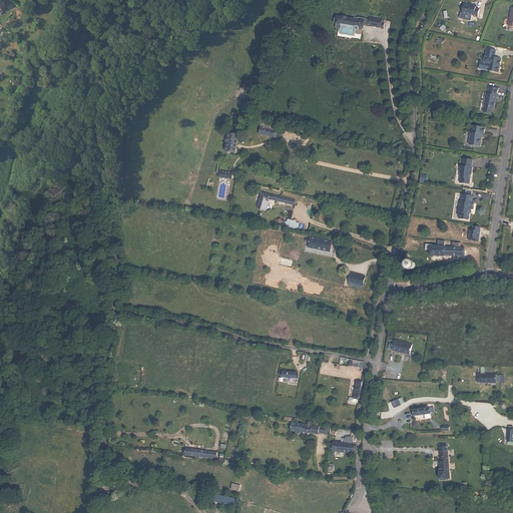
[(465,4),(463,13),(474,15),(474,16),(478,17),(480,9),(476,8),(477,5),(471,4),(471,5),(469,5),(465,4)]
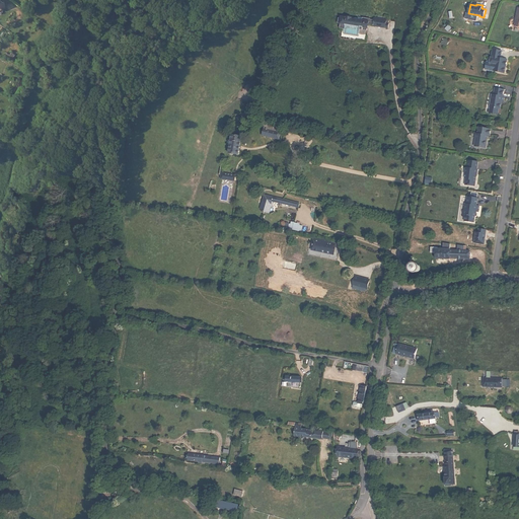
[(343,24),(343,28),(347,29),(347,34),(361,36),(361,33),(362,29),(368,30),(369,30),(370,27),(367,26),(367,25),(370,25),(372,25),(372,24),(376,25),(376,20),(373,19),(373,18),(365,17),(364,20),(358,19),(356,19),(354,18),(354,17),(349,17),(346,17),(346,18),(344,18),(342,18),(341,23),(343,24)]
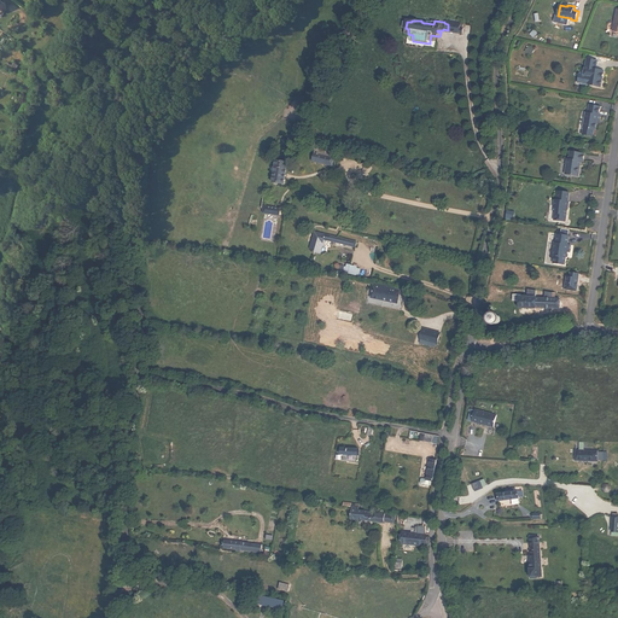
[(448,31),(461,34),(462,27),(462,25),(449,23),(448,24),(448,30),(448,31)]
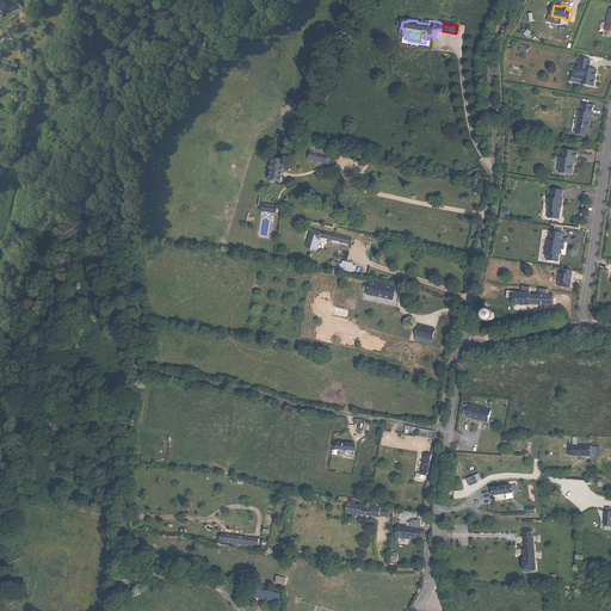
[(591,60),(581,57),(578,73),(582,74),(581,81),(582,82),(594,85),(597,69),(590,68),(591,60)]
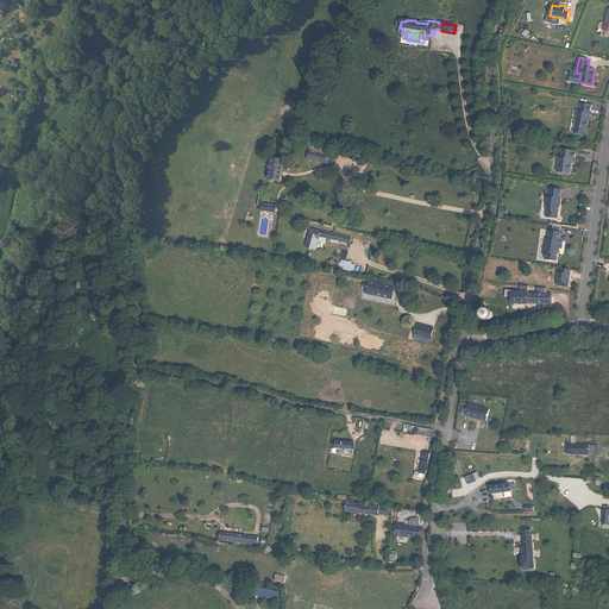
[(590,119),(591,119),(592,113),(591,113),(592,105),(582,104),(581,112),(578,111),(575,132),(584,135),(585,127),(588,127),(589,121),(589,119),(590,119)]
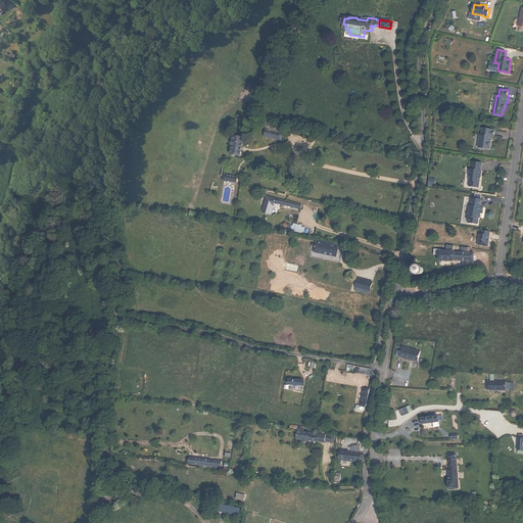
[(480,134),(479,147),(490,149),(491,140),(491,136),(492,136),(493,137),(494,130),(487,129),(483,128),(482,135),(480,134)]
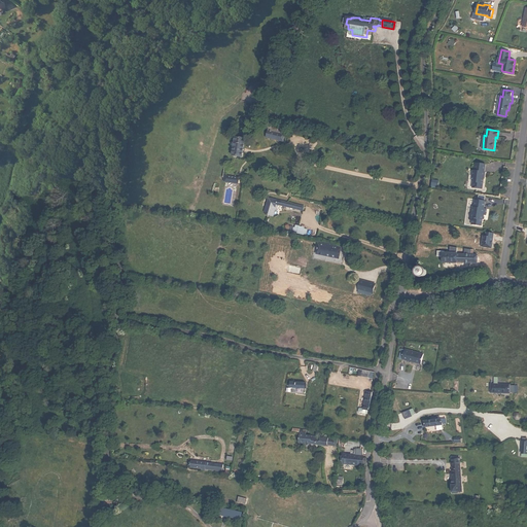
[(281,135),(269,132),(268,132),(267,138),(280,141),(281,135)]
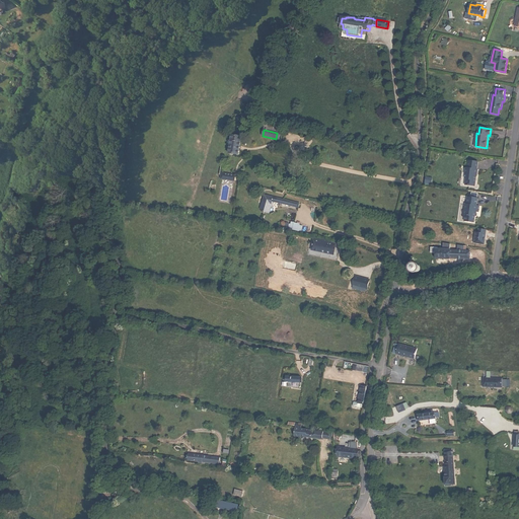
[(240,155),(243,136),(233,134),(230,153),(240,155)]
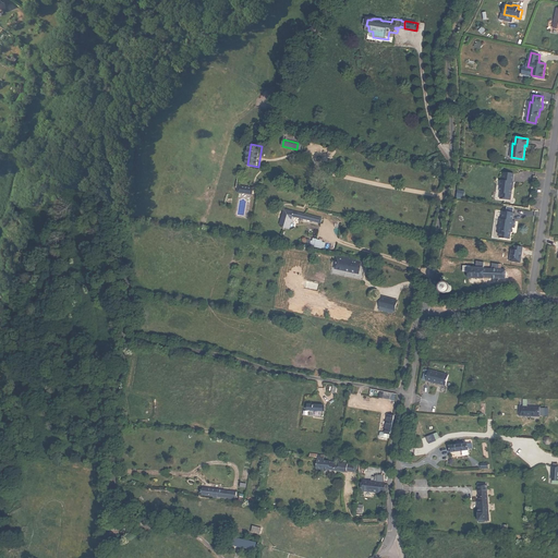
[(502,187),(501,198),(511,201),(513,189),(514,182),(513,182),(514,174),(505,172),(504,181),(501,181),(500,186),(502,187)]
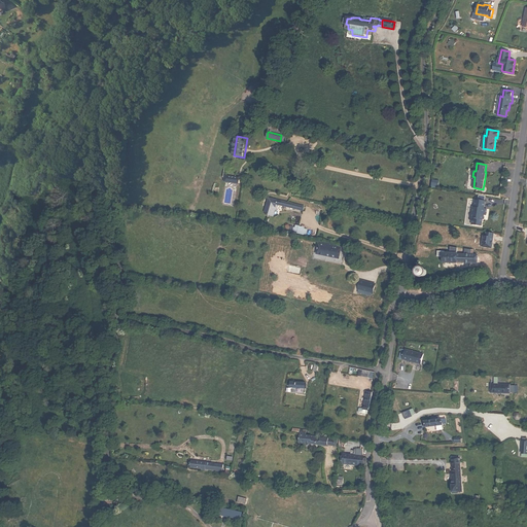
[(226,175),(225,181),(239,184),(240,178),(226,175)]
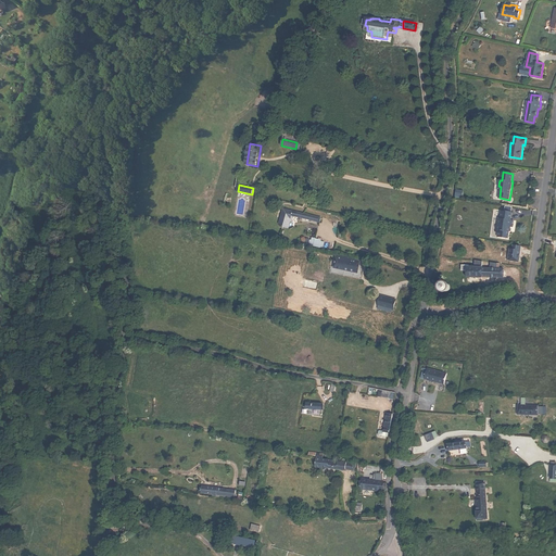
[(321,217),(283,209),(280,224),(283,225),(283,227),(289,228),(291,220),(292,220),(293,216),(320,223),(321,217)]
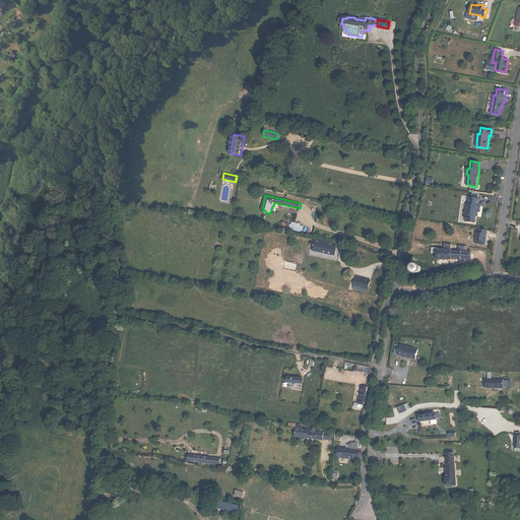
[(466,221),(475,222),(477,212),(479,212),(480,206),(478,206),(479,199),(469,197),(468,204),(467,204),(466,210),(463,211),(465,215),(467,216),(466,221)]
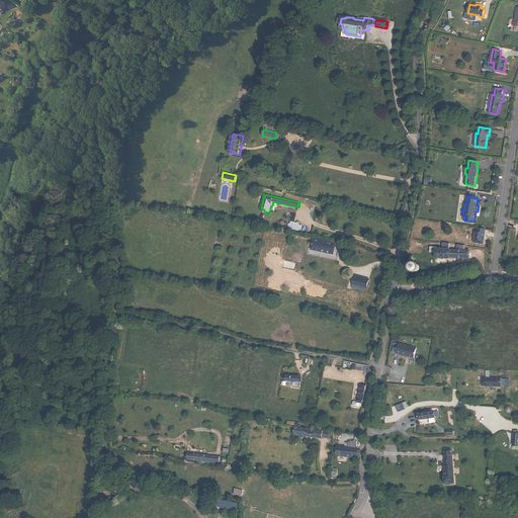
[(294,223),(292,230),(301,232),(303,226),(299,225),(300,223),(297,222),(297,224),(294,223)]
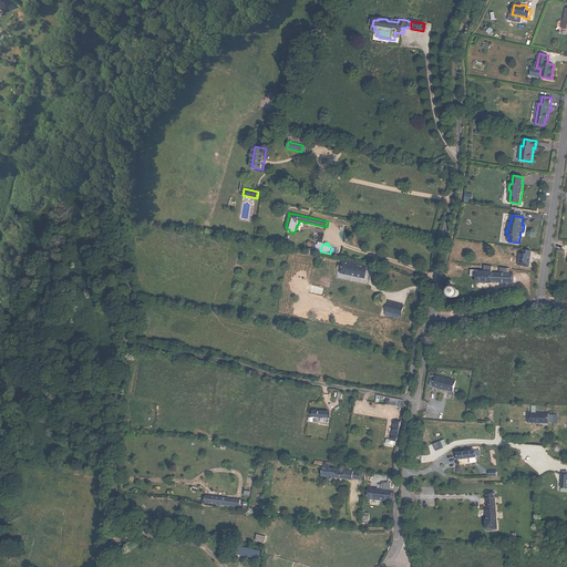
[(533,251),(524,250),(524,254),(521,254),(518,266),(529,267),(533,251)]
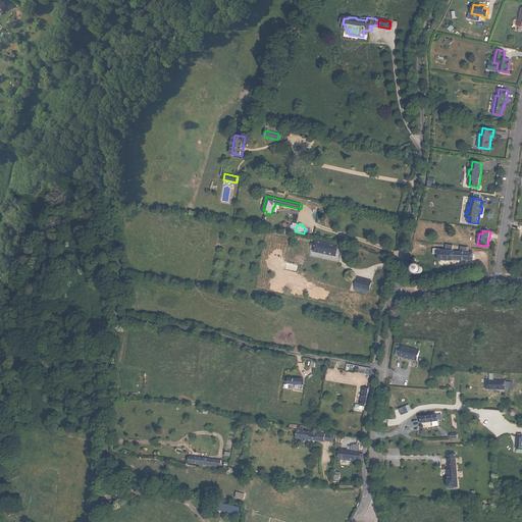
[(337,247),(331,246),(327,245),(328,243),(316,240),(313,250),(323,253),(324,251),(331,253),(331,254),(334,256),(337,247)]
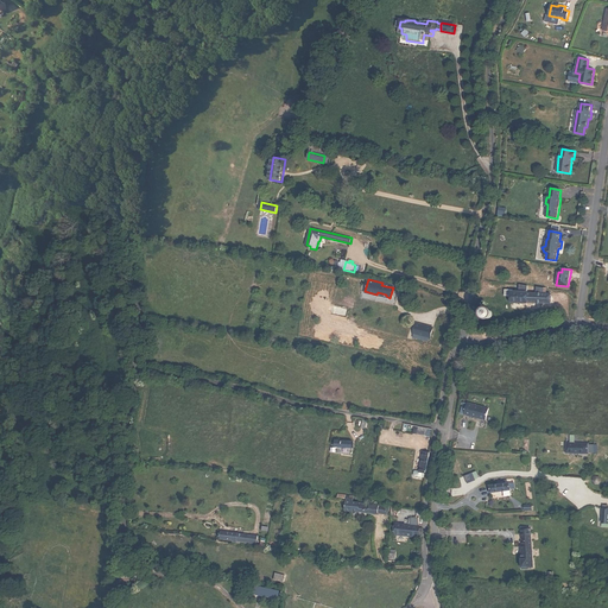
[(537,293),(536,303),(551,304),(552,295),(537,293)]
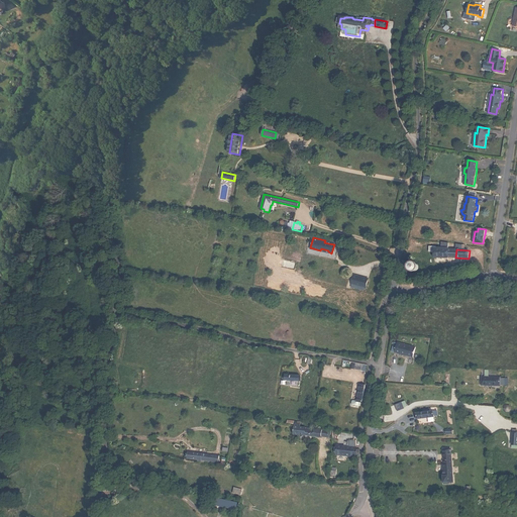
[(418,271),(419,269),(418,267),(417,266),(415,265),(414,265),(412,266),(411,267),(410,268),(410,269),(411,271),(412,273),(414,273),(415,273),(417,273),(418,272),(418,271)]
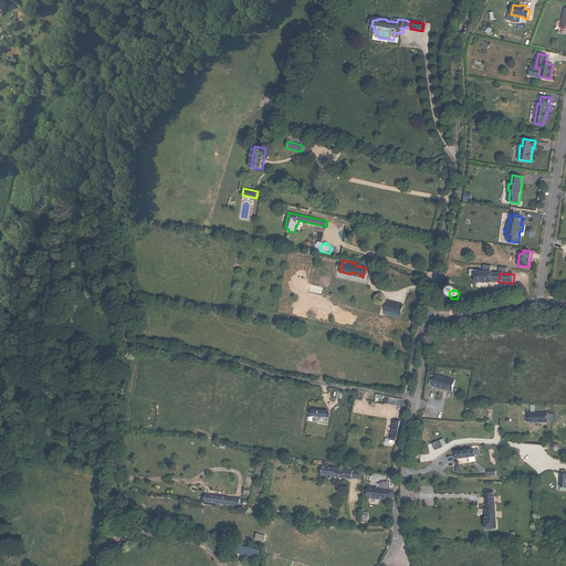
[(399,322),(401,312),(386,308),(384,318),(399,322)]
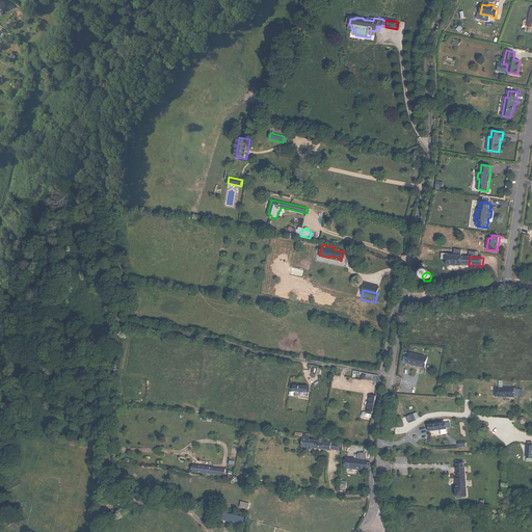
[(428,356),(409,352),(406,364),(411,365),(411,364),(426,367),(428,356)]
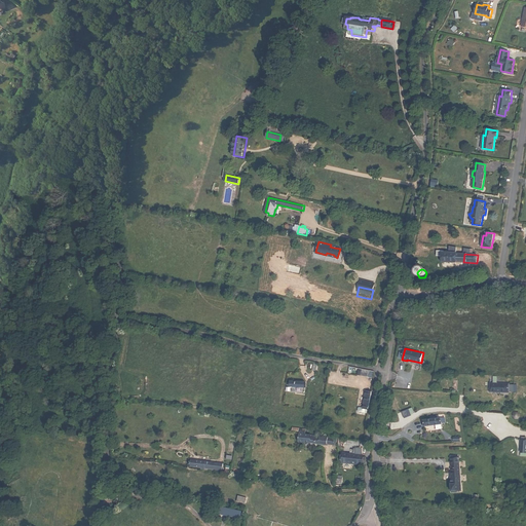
[(509,385),(509,384),(490,383),(490,387),(490,390),(490,392),(509,392),(509,391),(509,385)]
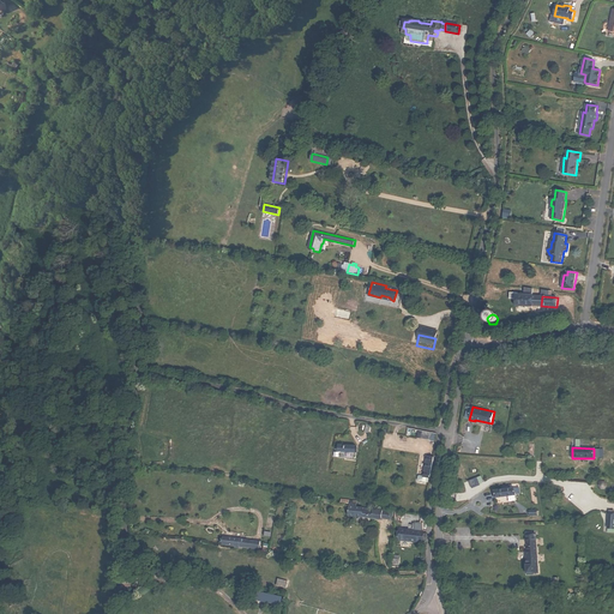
[(433,465),(434,457),(426,456),(423,476),(428,477),(431,477),(433,465)]
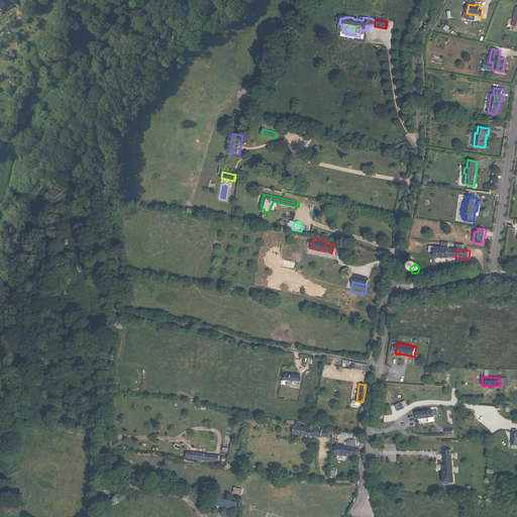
[(422,413),(416,414),(417,420),(434,417),(433,412),(428,412),(428,409),(422,410),(422,413)]
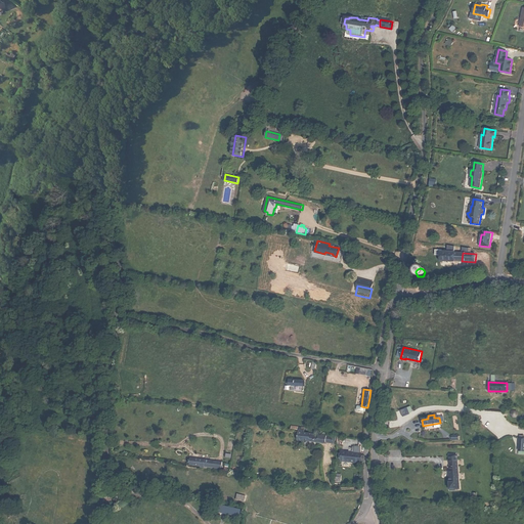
[(304,433),(304,431),(298,430),(297,440),(317,442),(318,437),(313,437),(313,434),(304,433)]
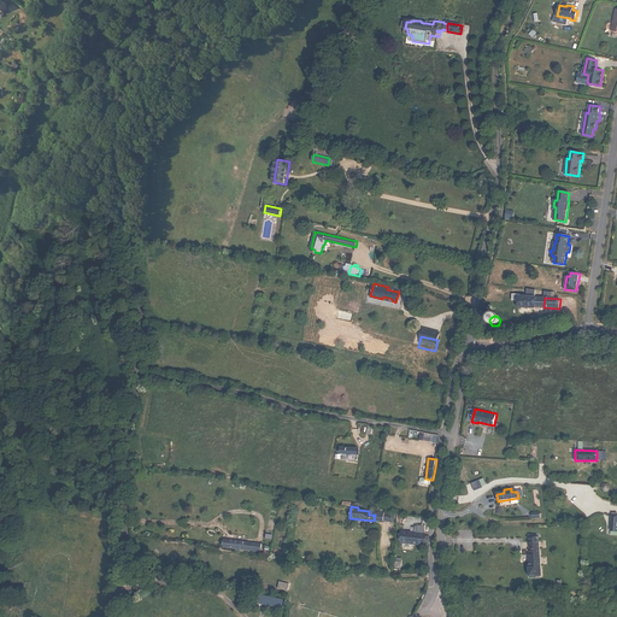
[(375,515),(374,521),(383,522),(383,521),(385,513),(375,512),(375,515)]
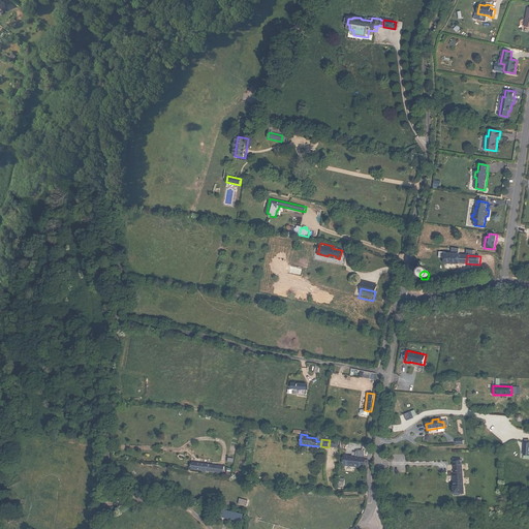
[(365,458),(345,456),(344,465),(364,467),(365,458)]
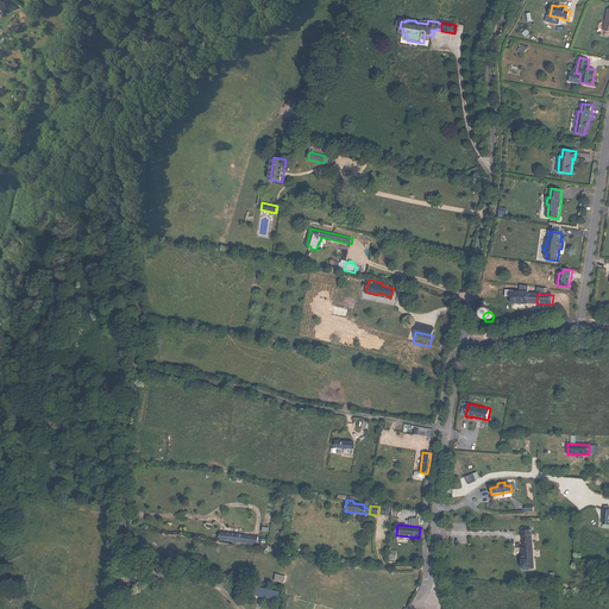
[(532,567),(533,567),(532,535),(531,534),(531,529),(531,528),(522,529),(523,547),(522,547),(523,569),(527,567),(532,567)]
